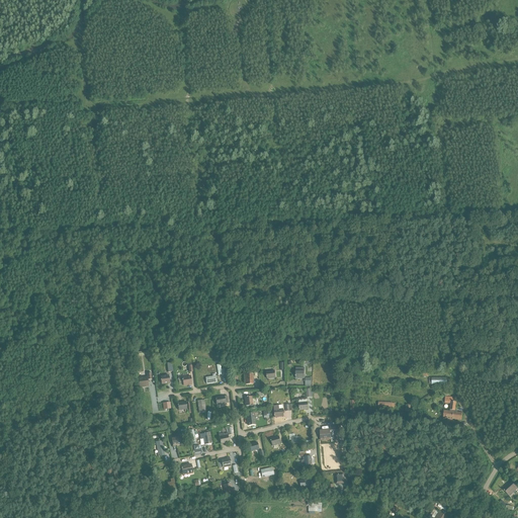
[(305,378),(305,368),(295,368),(295,378),(305,378)]
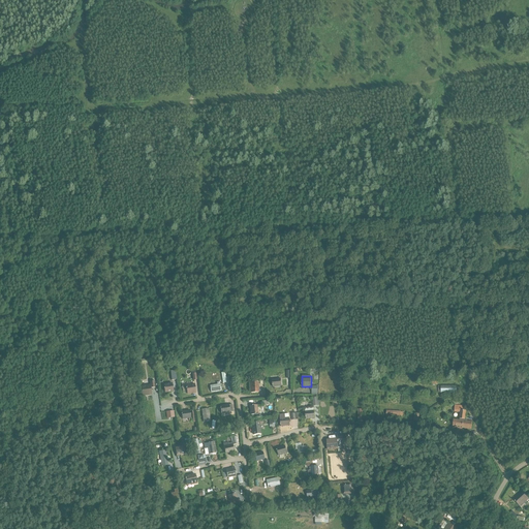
[(282,386),(281,378),(272,379),(273,387),(282,386)]
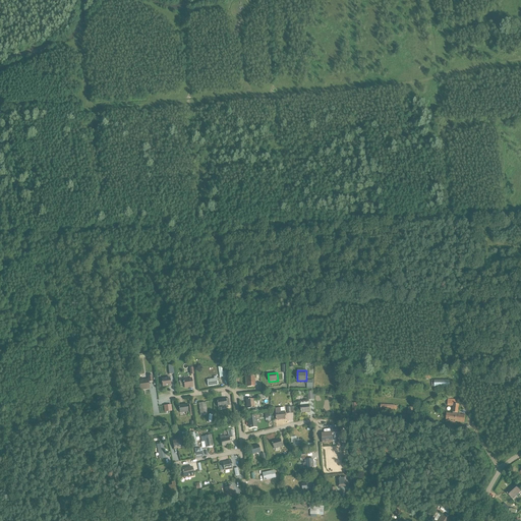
[(149,383),(153,382),(152,375),(148,375),(148,379),(139,381),(140,390),(150,389),(149,383)]
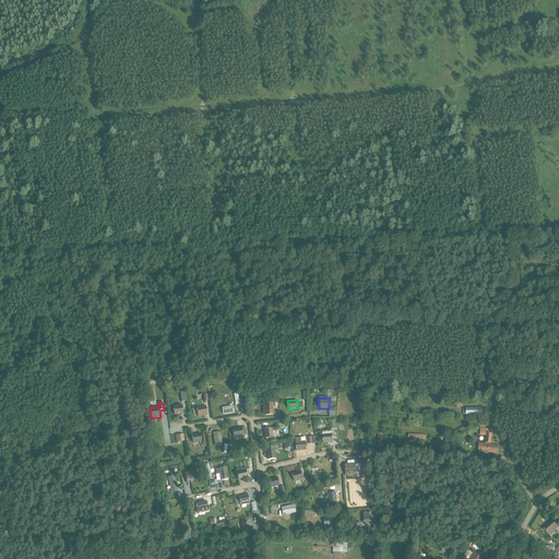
[(233,404),(229,404),(229,406),(222,407),(223,414),(234,413),(233,406),(233,404)]
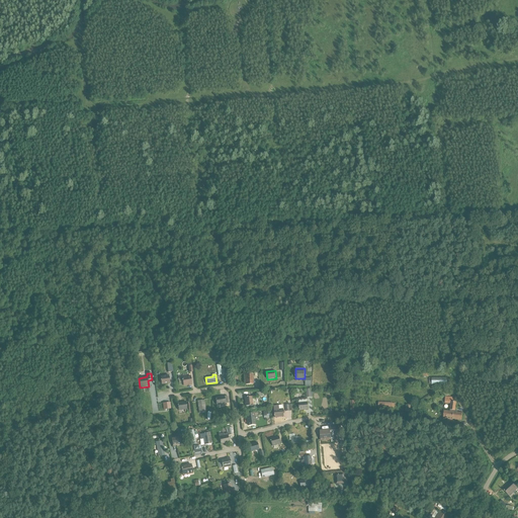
[(170,383),(169,375),(161,376),(162,384),(170,383)]
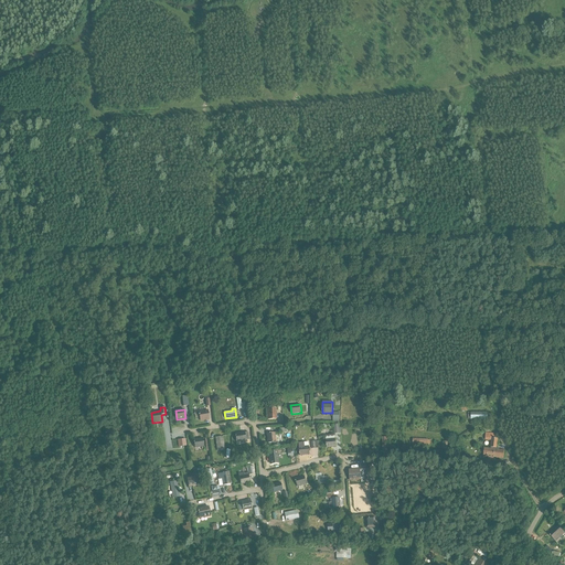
[(200,417),(200,420),(210,419),(208,409),(199,412),(194,413),(195,418),(200,417)]
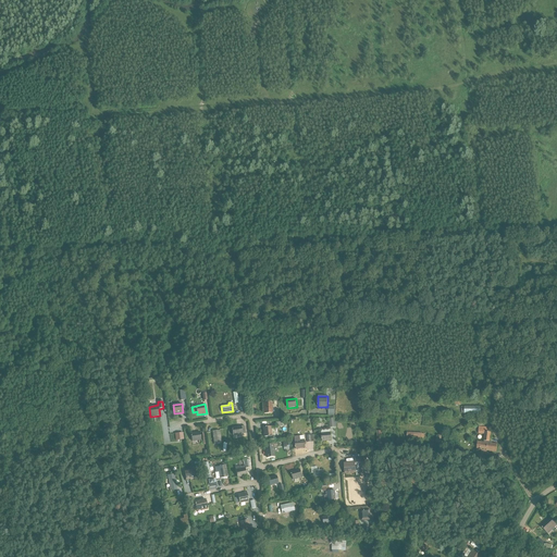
[(243,434),(246,433),(245,426),(232,428),(233,435),(243,434)]
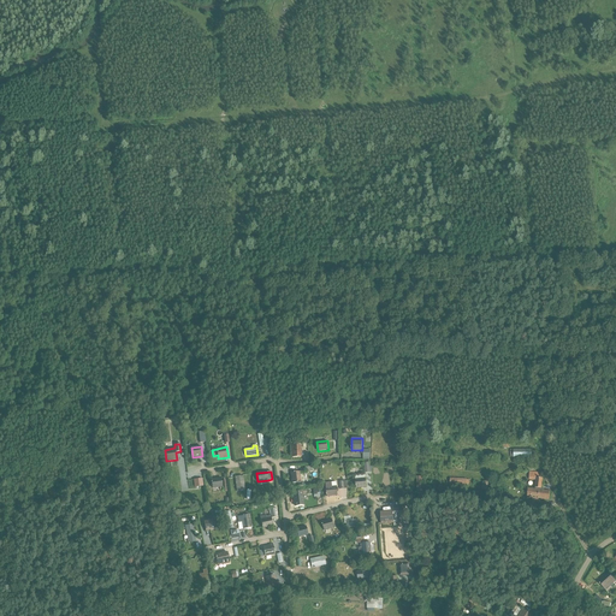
[(529,472),(528,480),(535,480),(534,487),(535,487),(535,490),(528,489),(527,498),(532,498),(532,501),(538,502),(538,499),(549,501),(550,491),(543,491),(544,489),(542,489),(543,479),(539,478),(539,473),(529,472)]
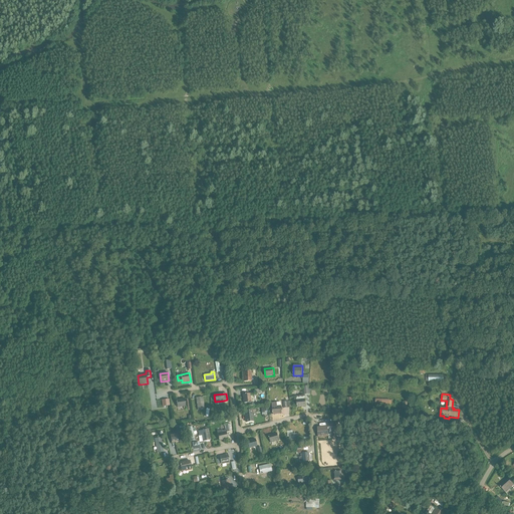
[(306,407),(304,396),(296,397),(297,408),(306,407)]
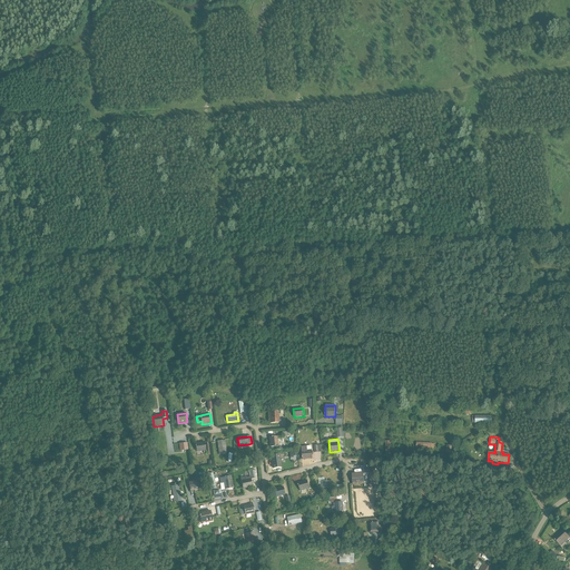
[(227,453),(225,441),(217,441),(219,454),(227,453)]
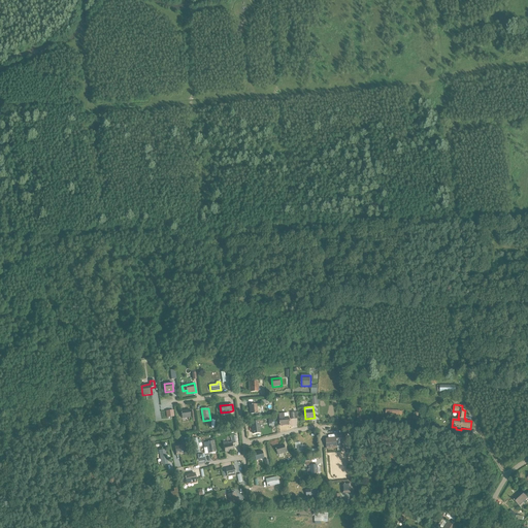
[(180,411),(182,419),(191,418),(190,409),(180,411)]
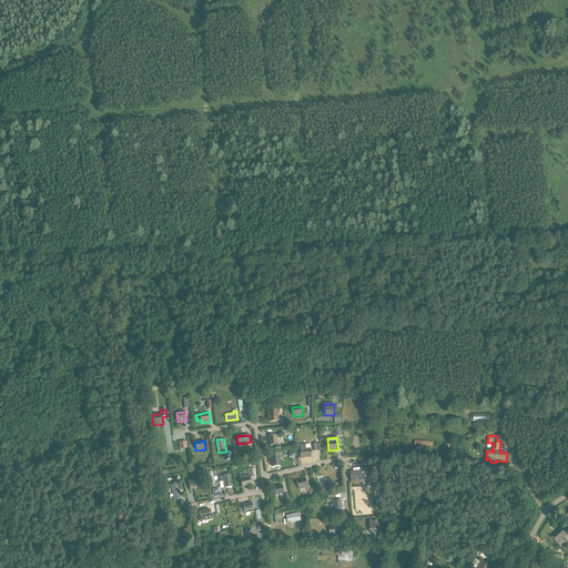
[(312,457),(310,445),(301,445),(302,458),(312,457)]
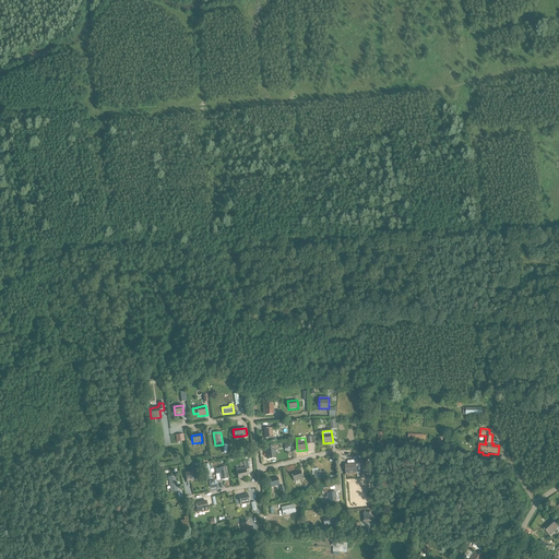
[(274,445),(265,447),(266,450),(269,460),(275,459),(274,449),(275,449),(274,445)]
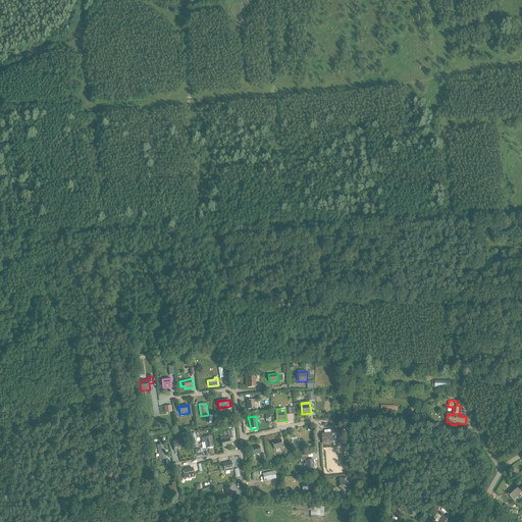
[(323,444),(333,442),(332,434),(323,434),(323,444)]
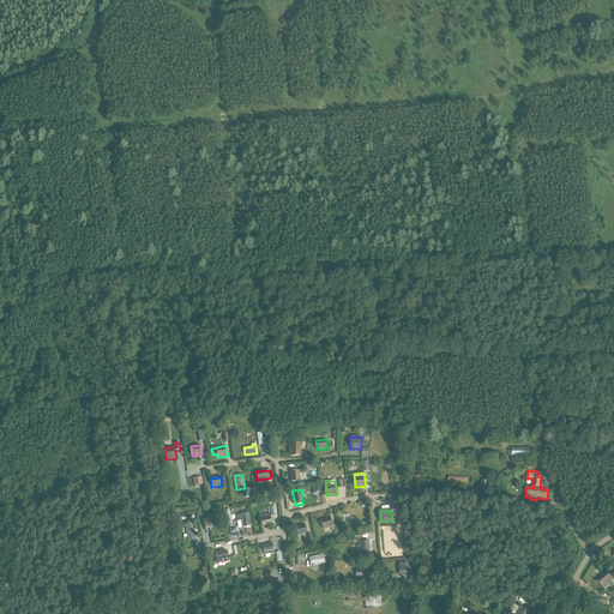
[(236,515),(238,521),(242,521),(244,528),(251,527),(248,512),(245,513),(236,515)]
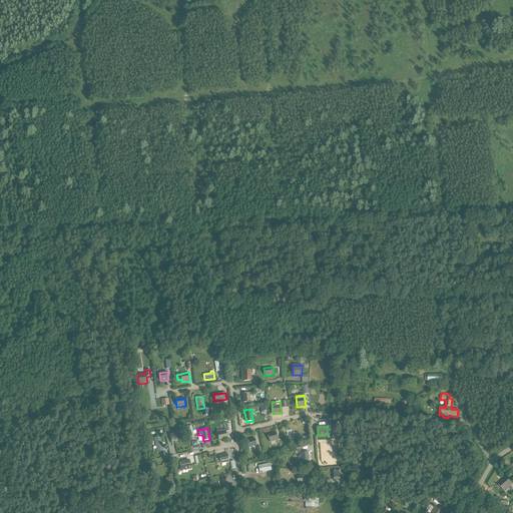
[(218,440),(227,438),(225,430),(221,430),(216,431),(218,440)]
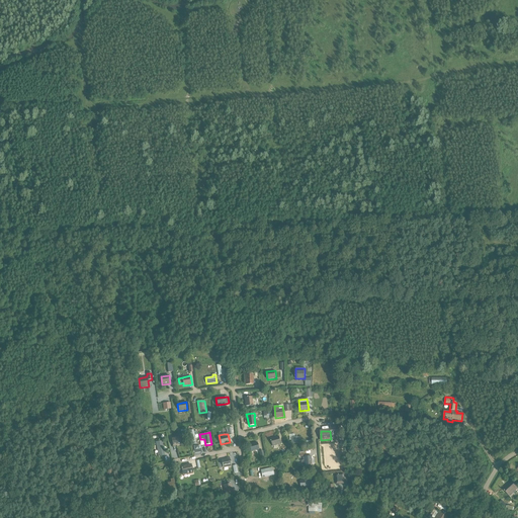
[(181,444),(180,436),(171,438),(173,446),(181,444)]
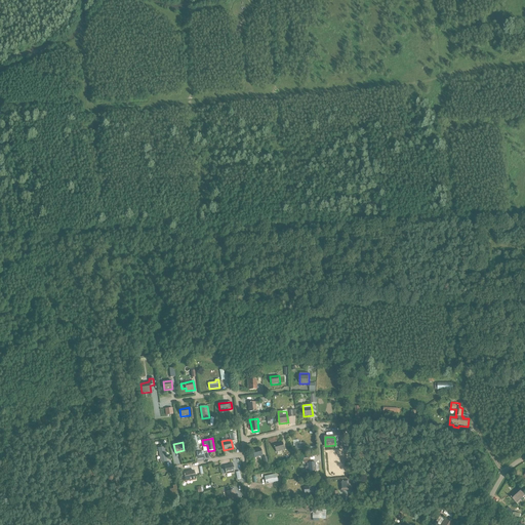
[(275,445),(277,452),(281,451),(285,450),(283,443),(275,445)]
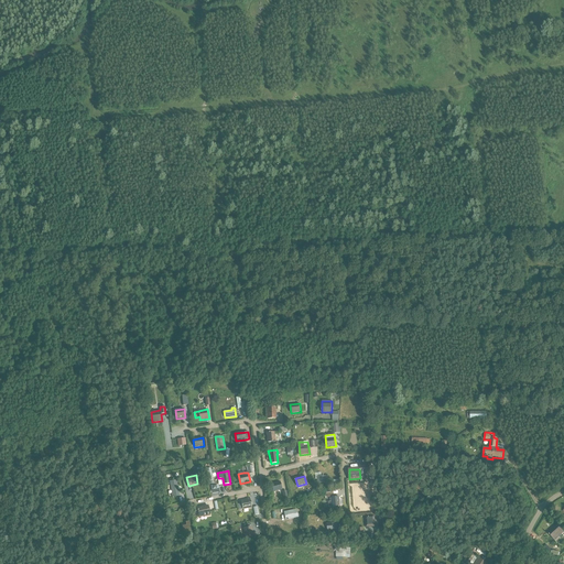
[(171,492),(171,494),(172,497),(179,496),(177,492),(179,492),(176,480),(170,481),(172,492),(171,492)]
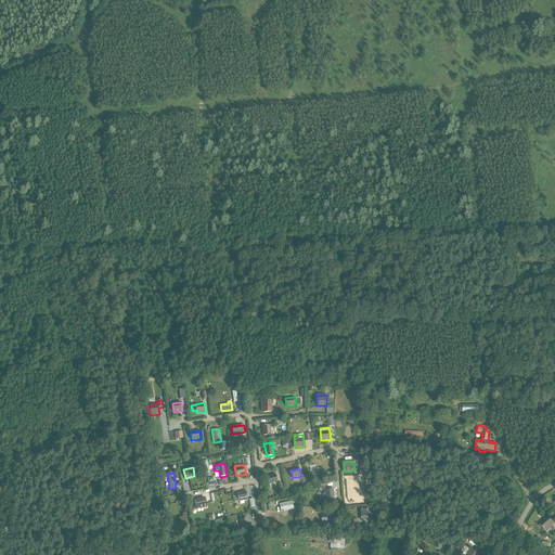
[(267,477),(269,485),(278,482),(275,475),(267,477)]
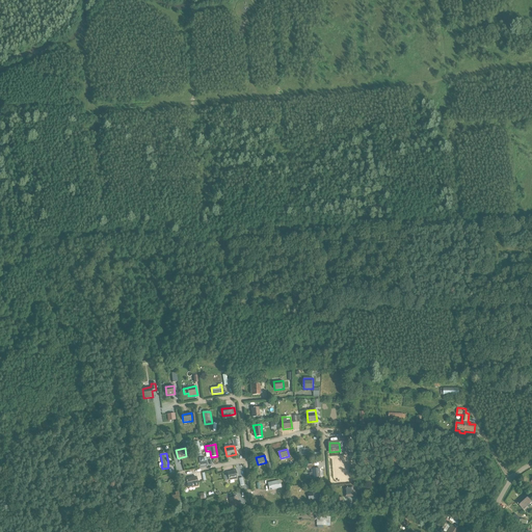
[(315,470),(311,470),(312,473),(310,474),(310,479),(320,478),(320,469),(315,470)]
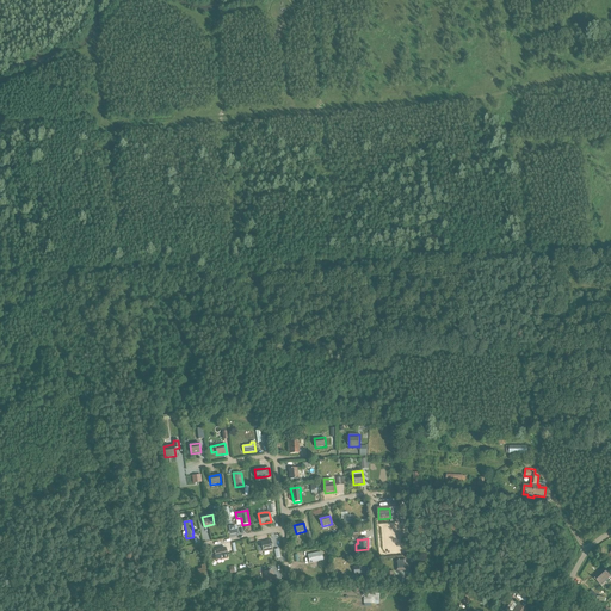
[(261,545),(258,547),(259,553),(272,549),(272,548),(273,548),(272,545),(270,539),(267,539),(267,541),(265,542),(261,543),(261,545)]
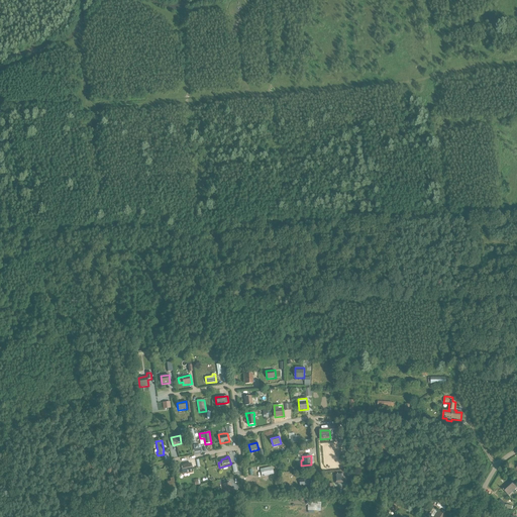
[(188,464),(181,467),(183,475),(187,474),(193,473),(192,469),(191,463),(188,463),(188,464)]
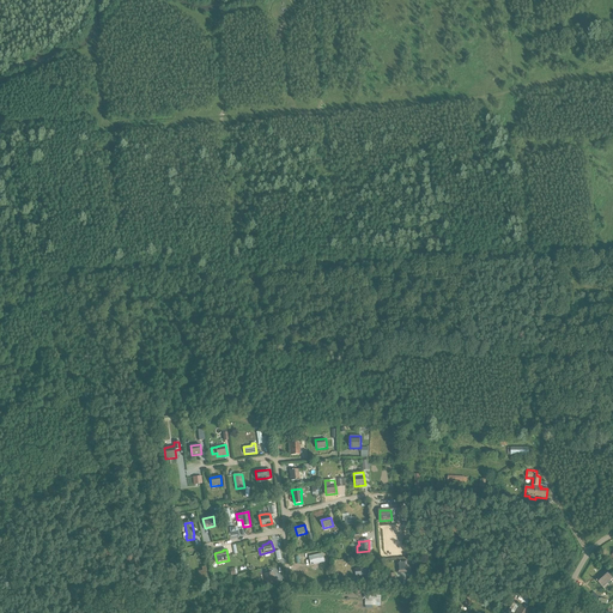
[(326,562),(325,559),(323,559),(322,554),(321,554),(309,557),(310,565),(325,562),(326,562)]
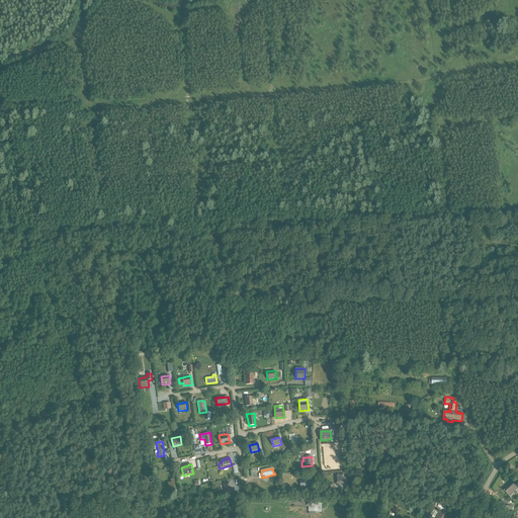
[(337,485),(345,484),(344,475),(336,476),(337,485)]
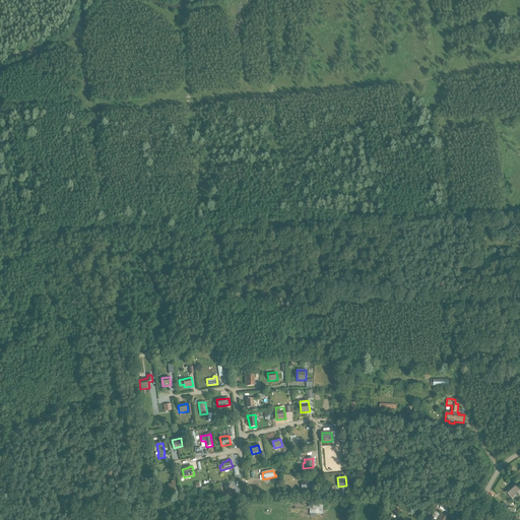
[(178,491),(175,481),(172,481),(173,483),(169,484),(171,492),(175,491),(175,492),(178,491)]
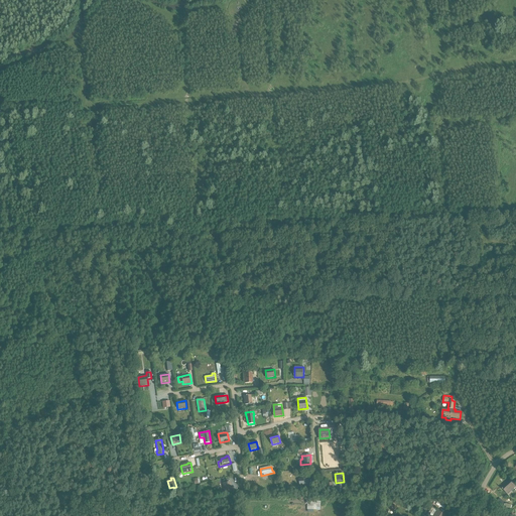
[(503,490),(508,495),(515,487),(515,486),(510,480),(501,488),(502,489),(503,490)]
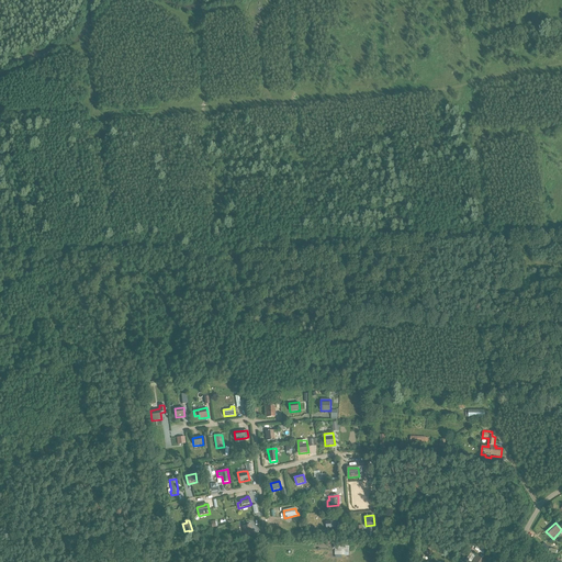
[(243,535),(244,535),(244,536),(251,535),(250,526),(243,527),(244,531),(243,532),(243,535)]
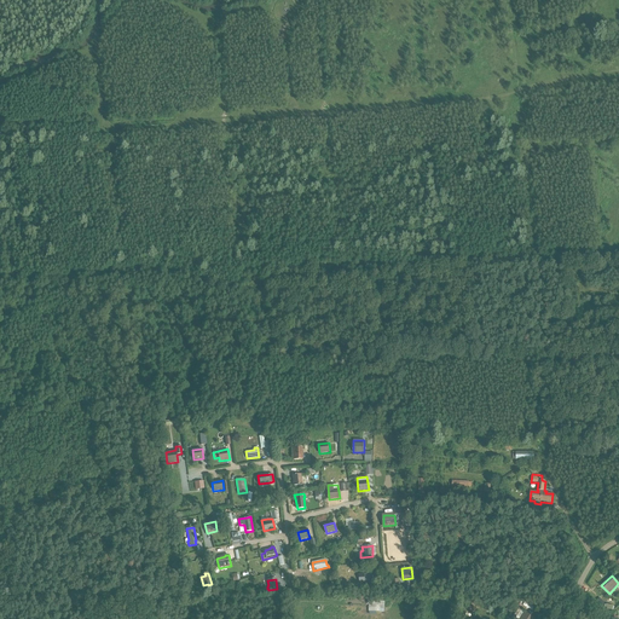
[(392,588),(389,588),(385,589),(385,591),(389,591),(400,591),(399,579),(392,580),(392,588)]
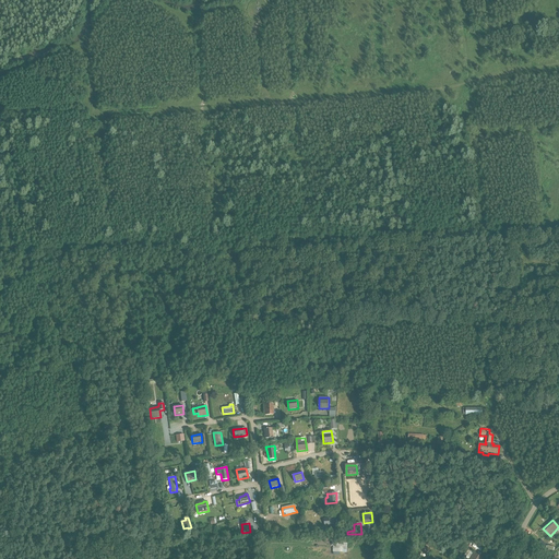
[(332,543),(332,546),(333,546),(333,552),(333,556),(340,556),(340,552),(343,552),(343,549),(347,550),(347,543),(343,543),(343,542),(336,542),(336,543),(332,543)]
